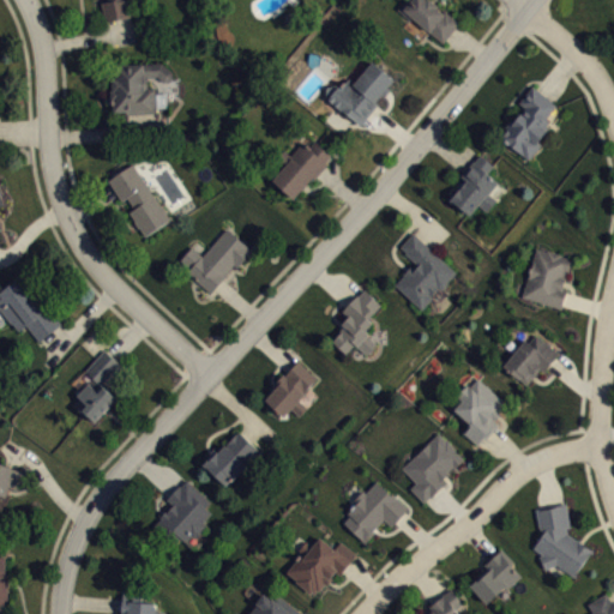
[(108,0),(102,1),(106,22),(132,17),(128,0),(108,0)]
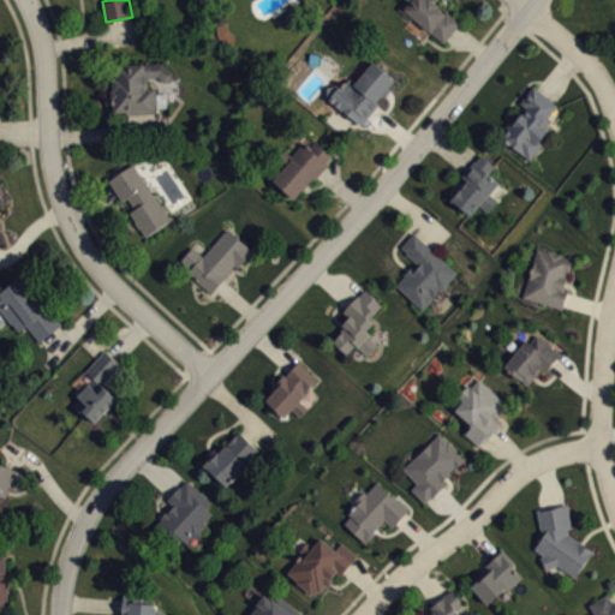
[(404,0),(398,9),(411,21),(413,18),(443,42),(460,23),(434,0),(404,0)]
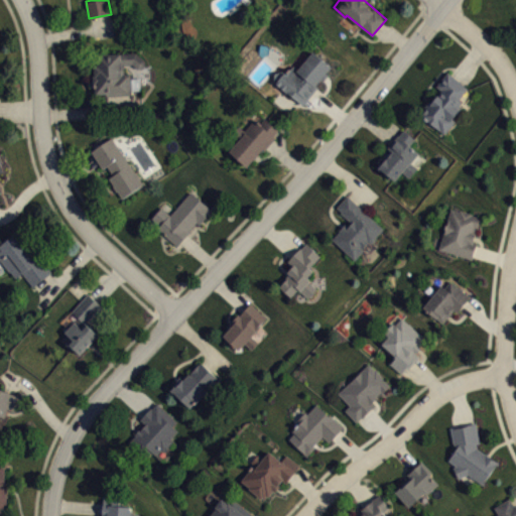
[(274,73),(273,81),(302,104),(317,87),(316,86),(316,84),(319,80),(320,81),(327,75),(326,73),(331,66),(312,50),(297,69),(293,65),(286,74),(282,70),(274,73)]
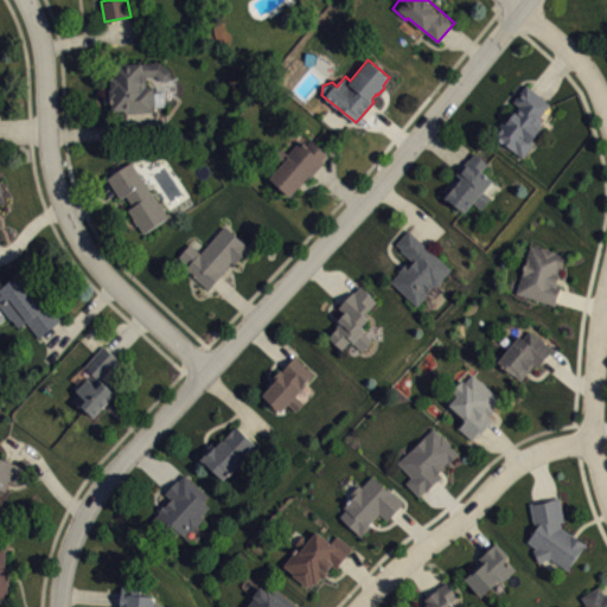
[(110,76),(112,88),(110,88),(110,101),(113,103),(113,110),(125,110),(126,113),(155,110),(154,106),(165,106),(164,91),(154,91),(153,85),(147,85),(146,75),(155,75),(161,80),(167,80),(171,76),(171,70),(160,62),(142,62),(115,64),(115,76),(110,76)]
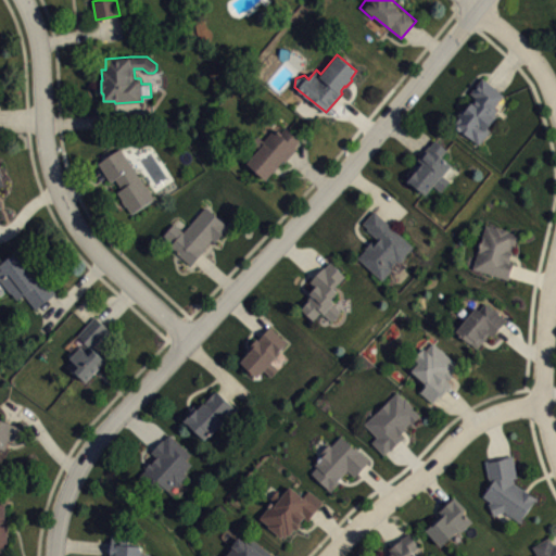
[(482,77),(504,95),(495,108),(498,110),(496,113),(498,114),(489,127),(491,129),(480,143),(456,128),(459,124),(456,122),(459,116),(457,115),(463,109),(465,110),(476,97),(469,92),(482,77)]
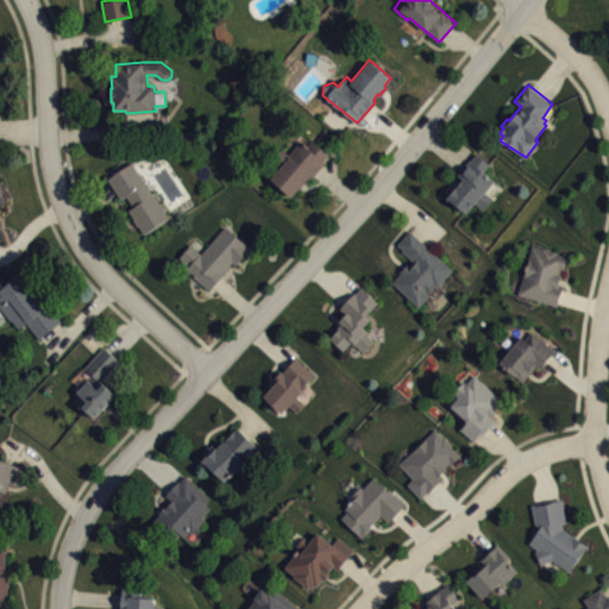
[(271,177),(293,195),(308,176),(311,179),(325,162),(322,159),(328,152),(313,139),(307,145),(301,139),(289,152),(283,149),(277,152),(275,158),(283,165),(271,177)]
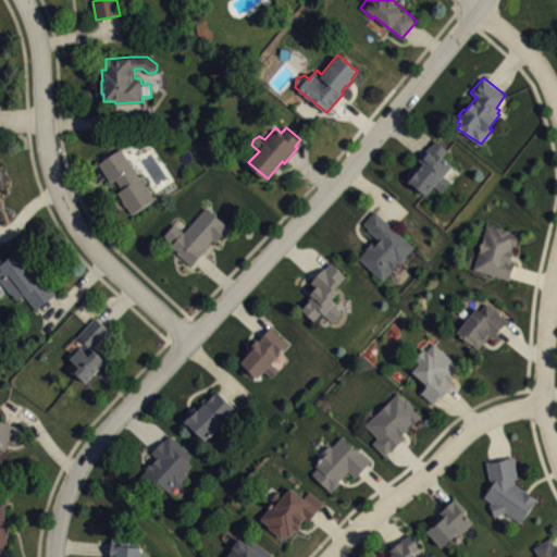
[(435,139),(448,150),(443,157),(453,164),(445,174),(447,175),(446,176),(450,181),(442,192),(434,185),(426,195),(408,181),(423,163),(418,160),(435,139)]
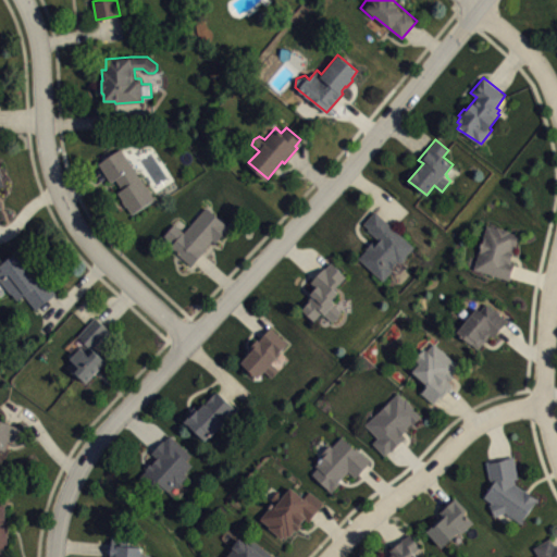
[(98,163),(121,148),(153,199),(132,213),(118,193),(123,189),(115,178),(110,182),(98,163)]
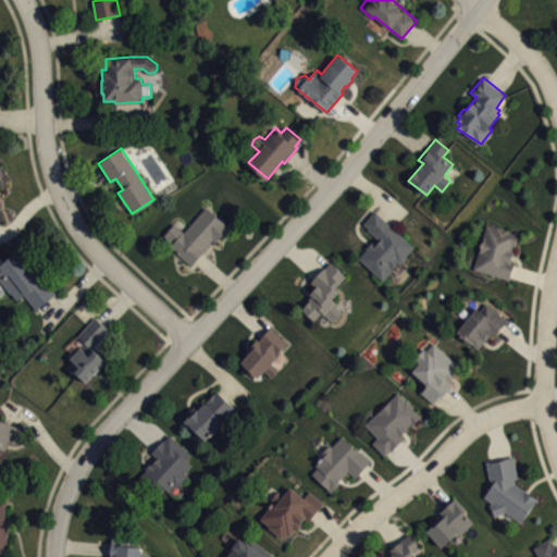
[(174,223),(163,235),(172,243),(170,247),(192,265),(205,250),(203,249),(212,239),(215,242),(231,225),(206,207),(184,232),(174,223)]
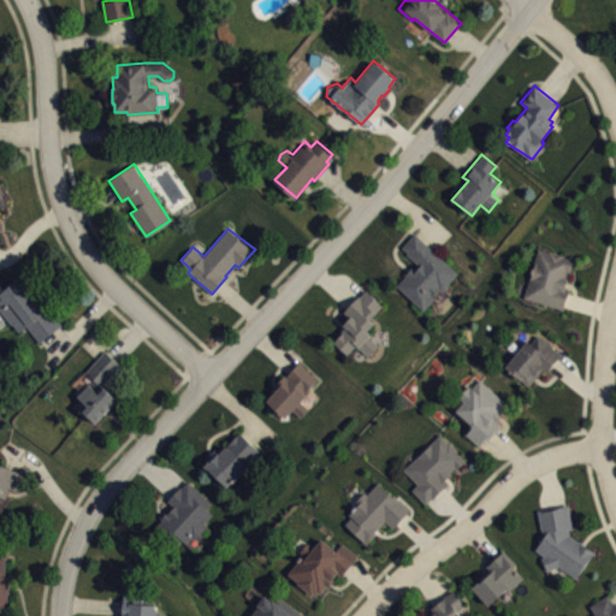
[(401,247),(414,232),(457,273),(449,282),(449,284),(445,289),(442,289),(439,289),(433,296),(436,298),(424,311),(396,285),(406,274),(404,273),(412,266),(416,268),(419,266),(406,254),(407,252),(401,247)]
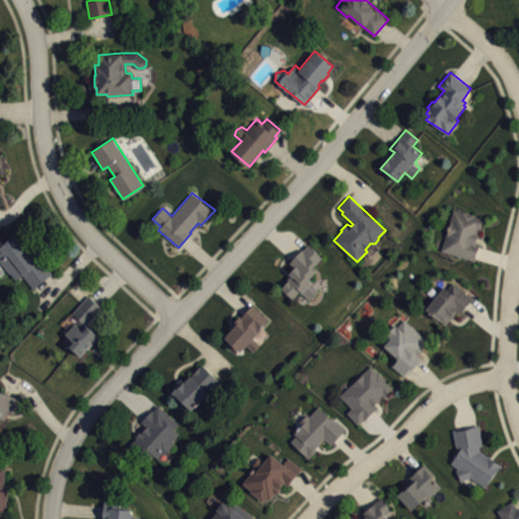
[(441,249),(475,261),(480,244),(476,242),(479,235),(477,234),(478,229),(480,229),(484,219),(475,216),(475,215),(463,211),(462,212),(453,209),(450,220),(451,221),(447,234),(446,234),(441,249)]
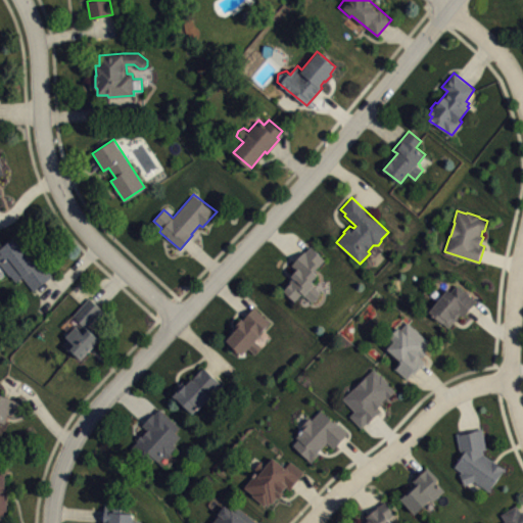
[(0,248),(0,264),(1,264),(10,276),(11,275),(16,281),(24,276),(34,291),(53,276),(18,235),(0,248)]
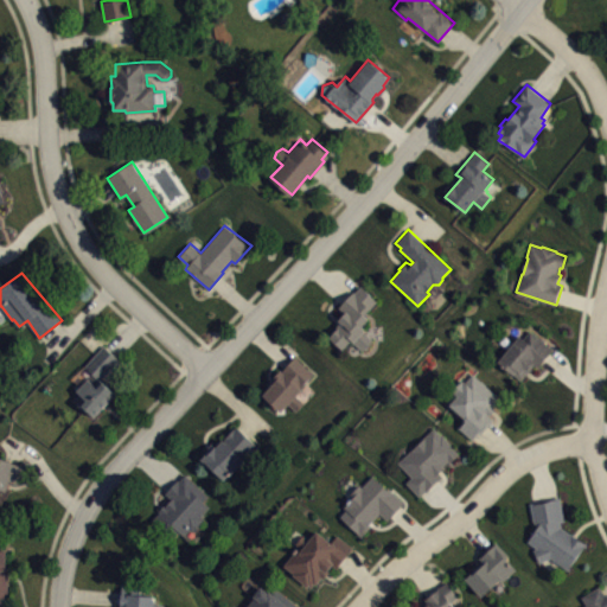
[(360,285),(376,300),(365,313),(369,318),(362,326),(365,328),(364,331),(372,339),(369,346),(363,351),(351,340),(343,350),(328,337),(338,327),(336,326),(340,321),(338,319),(345,312),(338,307),(360,285)]
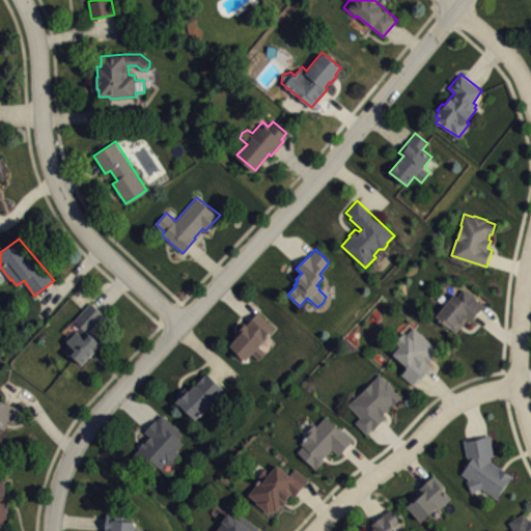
[(435,315),(443,307),(454,292),(457,296),(464,288),(484,306),(471,322),(467,319),(455,333),(435,315)]
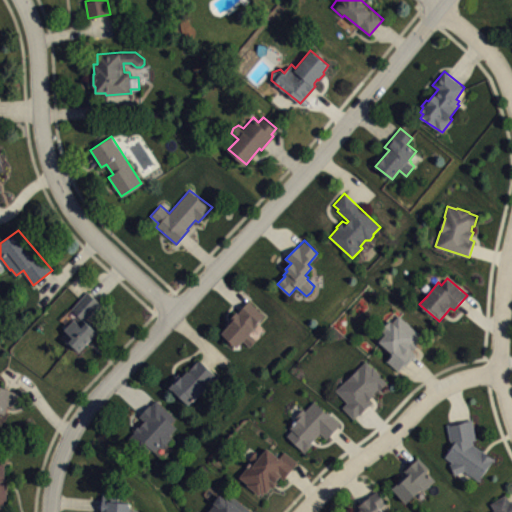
[(88,291),(72,309),(79,315),(65,329),(67,331),(61,338),(72,346),(73,346),(79,351),(98,331),(86,320),(101,303),(88,291)]
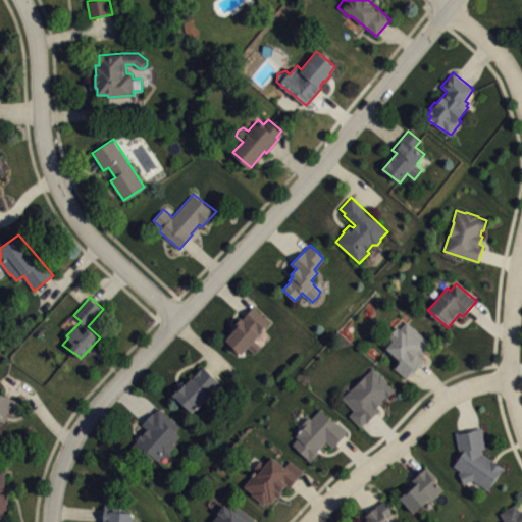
[(253,306),(270,321),(259,333),(260,335),(255,341),(261,346),(254,353),(248,347),(241,353),(225,338),(232,332),(229,330),(242,317),(243,318),(253,306)]
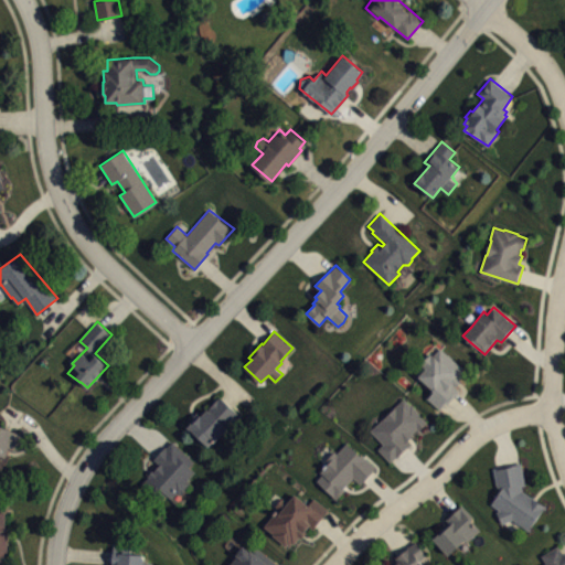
[(418,376),(432,388),(434,391),(427,397),(440,409),(447,403),(448,404),(460,390),(457,386),(461,381),(460,379),(468,371),(439,348),(433,355),(430,353),(422,364),(426,368),(418,376)]
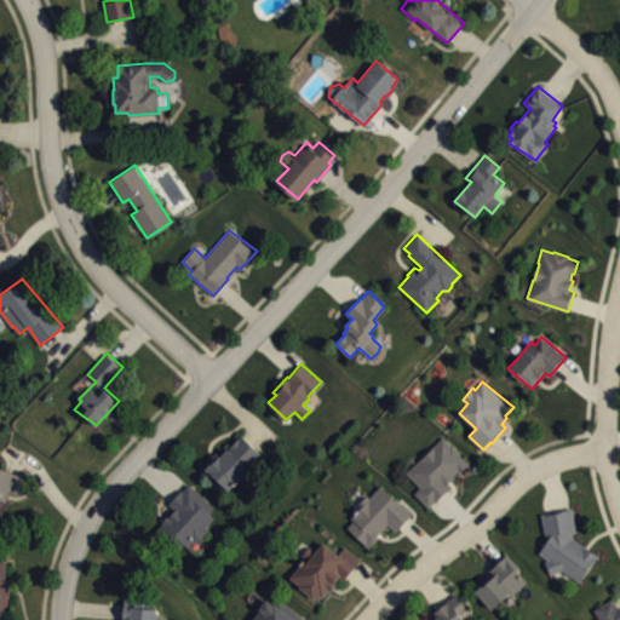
[(241,435),(262,454),(248,468),(251,469),(229,489),(205,468),(212,461),(208,459),(216,452),(220,455),(228,448),(229,449),(230,447),(230,446),(241,435)]
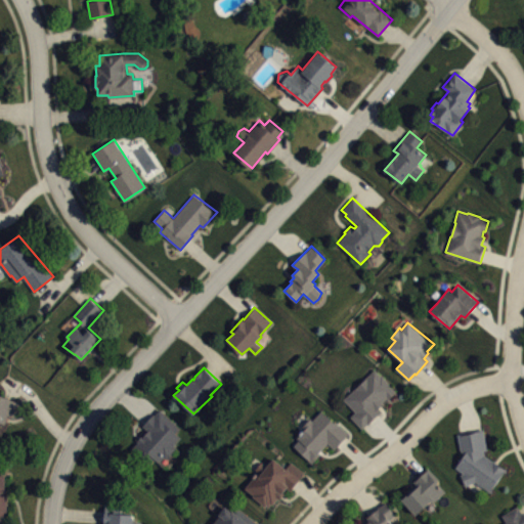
[(343,399),(374,368),(381,376),(382,375),(391,384),(390,385),(396,391),(378,409),(381,412),(368,425),(367,423),(362,428),(351,417),(355,411),(343,399)]
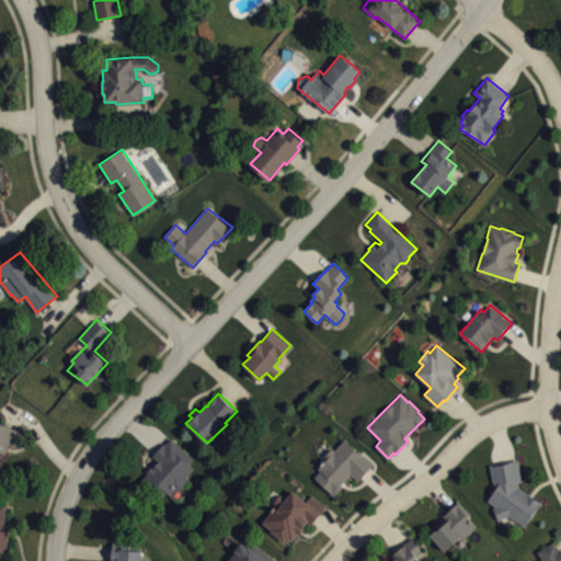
[(0,422),(21,431),(14,446),(9,445),(6,454),(0,451),(0,422)]
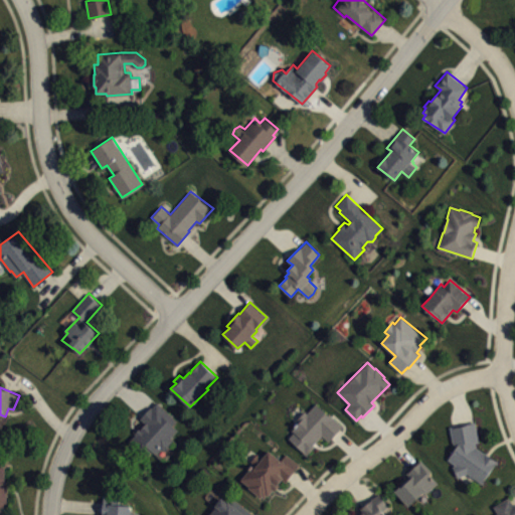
[(157,401),(178,420),(173,425),(178,430),(173,436),(175,437),(173,439),(177,444),(167,455),(163,452),(158,457),(152,452),(147,458),(127,439),(139,427),(140,428),(145,423),(139,418),(157,401)]
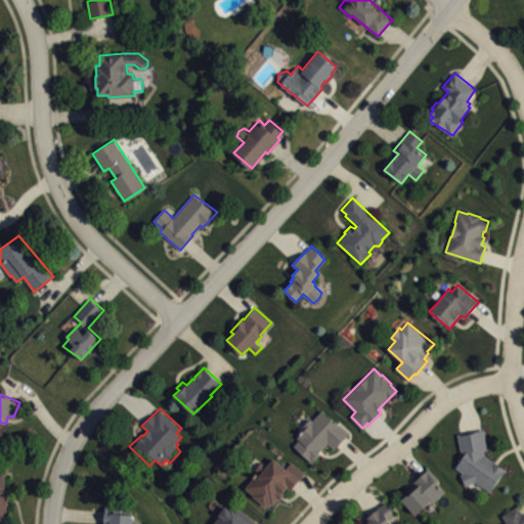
[(293,445),(312,463),(319,455),(318,453),(328,443),(335,449),(349,434),(336,422),(334,421),(321,409),(312,420),(310,418),(302,426),(305,429),(297,437),(299,439),(293,445)]
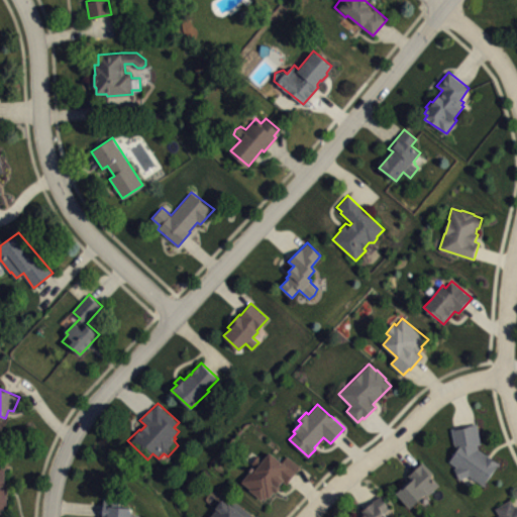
[(477,423),(451,428),(454,445),(458,447),(449,460),(457,467),(454,468),(459,480),(469,475),(484,485),(500,462),(478,448),(477,444),(481,443),(477,423)]
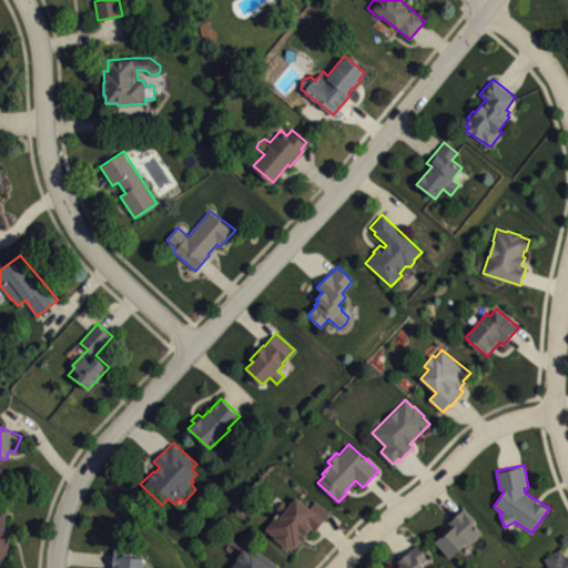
[(265,529),(274,536),(274,537),(287,549),(288,548),(291,549),(294,546),(295,547),(301,539),(303,541),(306,536),(305,535),(311,528),(315,530),(326,516),(312,505),(311,507),(296,496),(290,505),(284,500),(276,508),(281,510),(265,529)]
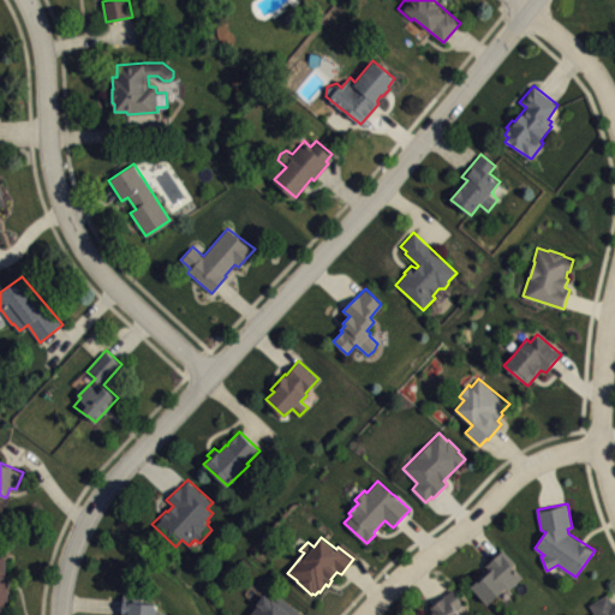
[(471,585),(489,603),(507,587),(508,587),(521,575),(513,566),(517,563),(502,548),(485,563),(487,567),(478,574),(479,579),(475,584),(473,583),(471,585)]
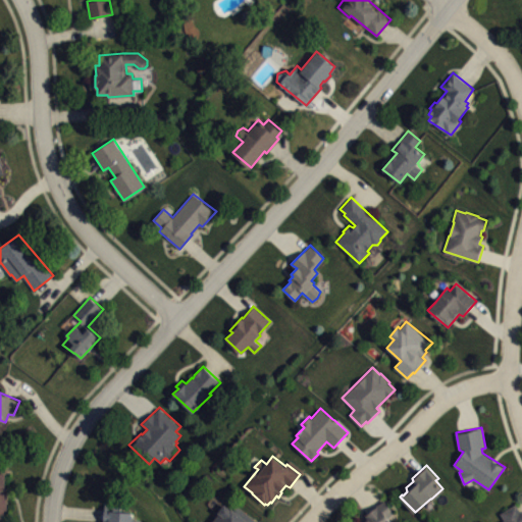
[(8,521),(9,480),(0,480),(0,521),(8,521)]
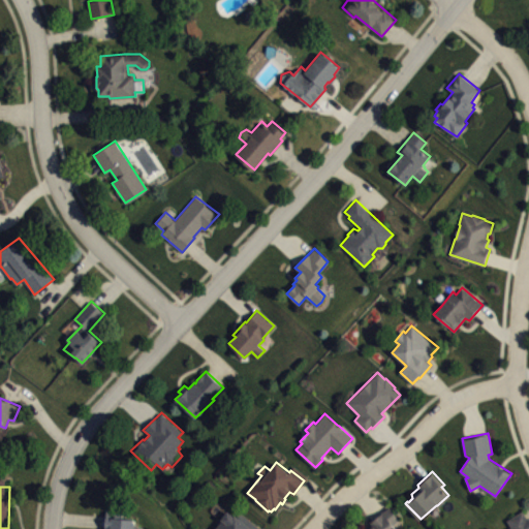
[(370,528),(396,528),(394,526),(395,523),(399,520),(390,506),(370,522),(374,526),(370,528)]
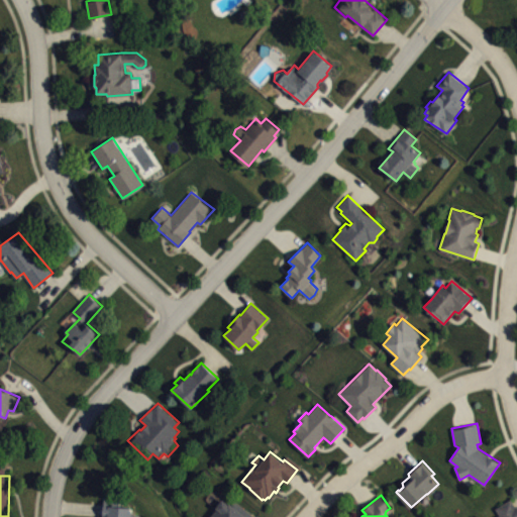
[(104,499),(102,516),(137,516),(138,514),(130,513),(131,507),(118,506),(118,505),(118,500),(104,499)]
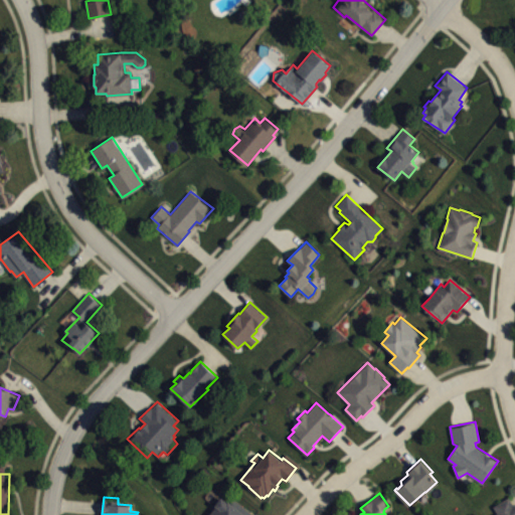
[(221,497),(214,505),(216,506),(208,514),(254,514),(255,514),(232,497),(228,502),(221,497)]
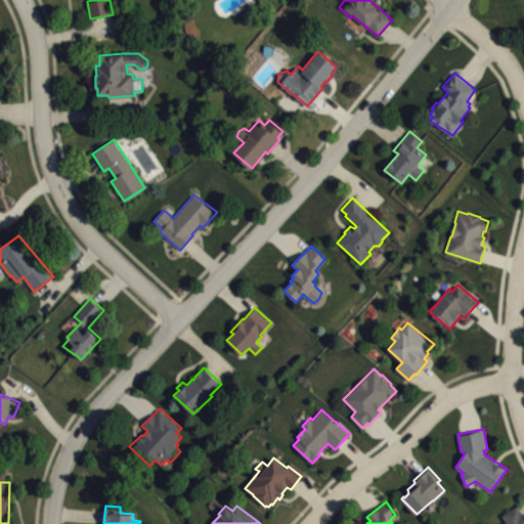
[(503,523),(507,522),(501,515),(518,506),(522,513),(523,512),(523,523),(503,523)]
